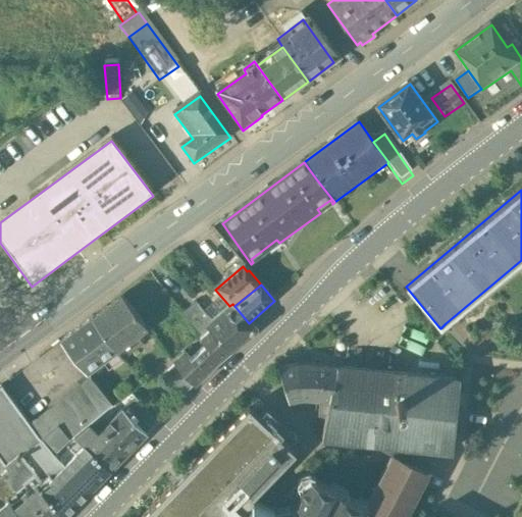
[(147,331),(121,299),(92,321),(122,363),(143,348),(137,340),(147,331)]
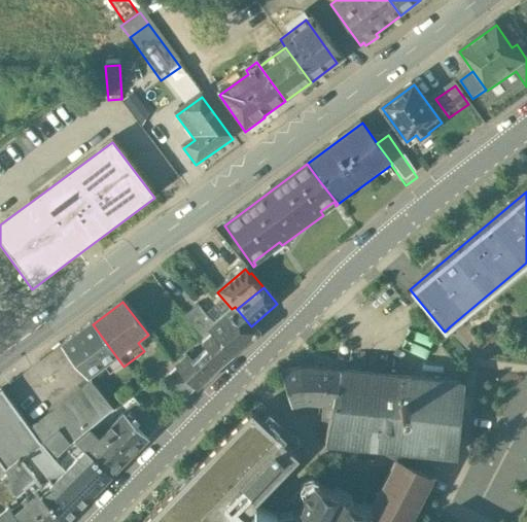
[(237,309),(235,307),(232,309),(227,313),(229,314),(214,327),(209,332),(212,337),(232,358),(254,340),(255,340),(257,339),(258,338),(259,335),(258,332),(257,331),(256,331),(255,331),(255,329),(252,325),(251,326),(237,309)]
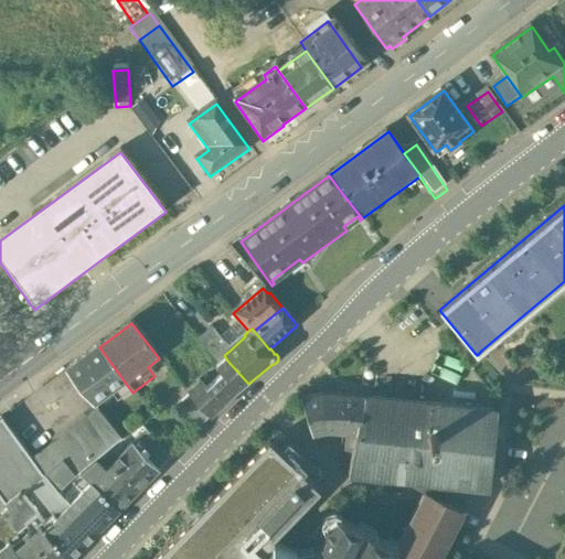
[(230,351),(213,331),(199,342),(220,367),(227,361),(224,355),(230,351)]
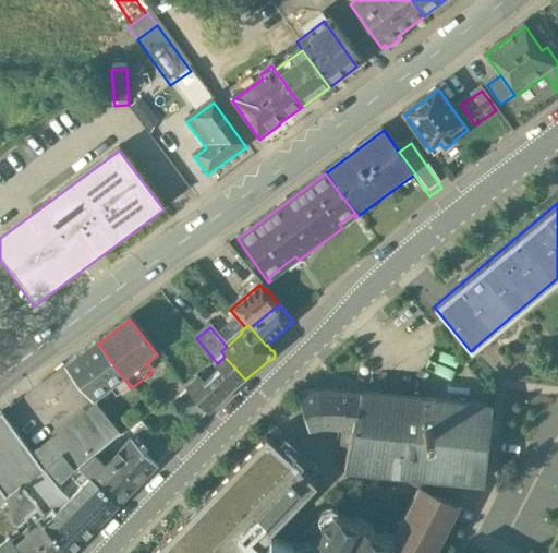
[(131,388),(98,344),(64,368),(93,403),(110,391),(117,399),(131,388)]
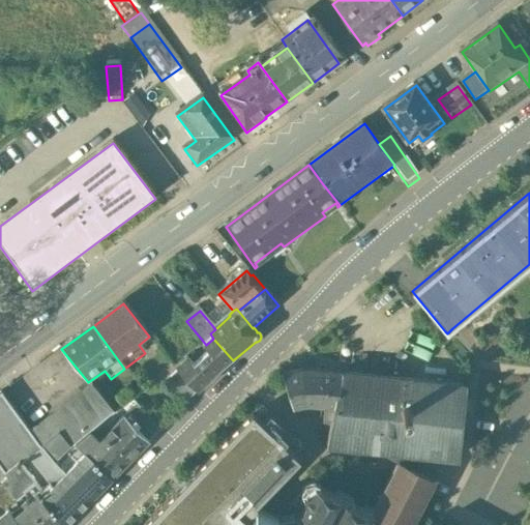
[(208,357),(195,368),(186,359),(175,369),(177,371),(198,394),(219,372),(233,360),(213,339),(206,345),(208,357)]
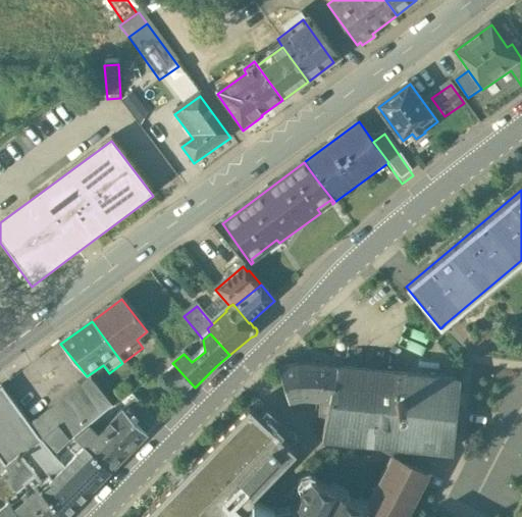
[(195,388),(174,365),(162,376),(184,400),(195,388)]
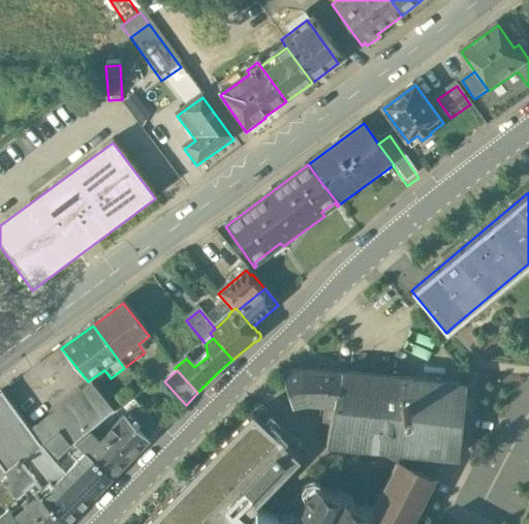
[(311,371),(294,373),(283,376),(293,409),(301,407),(309,406),(335,408),(341,374),(311,371)]
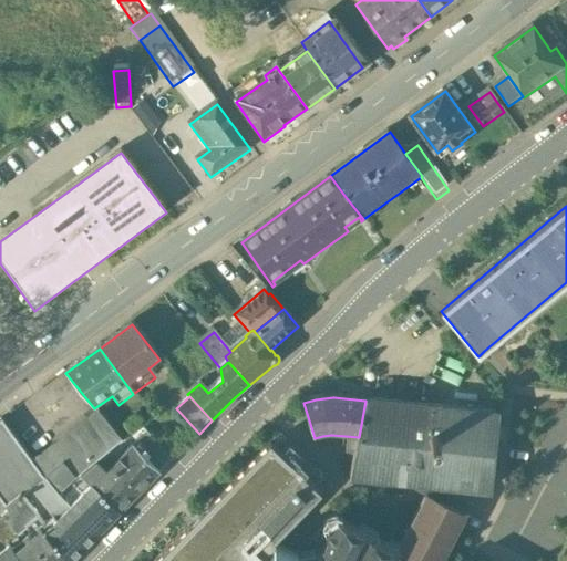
[(498,414),(366,401),(359,437),(351,478),(491,491),(498,414)]
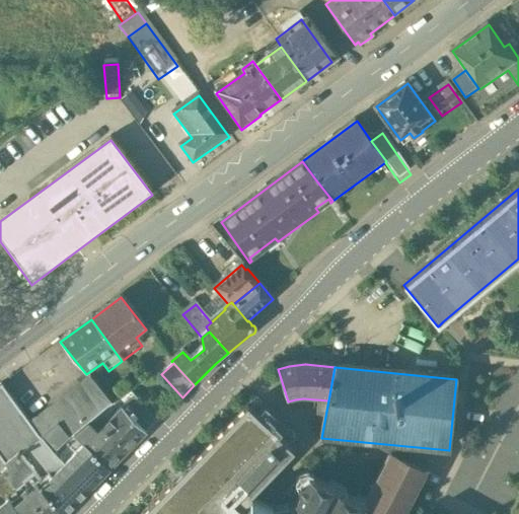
[(91,379),(31,427),(41,439),(42,438),(42,439),(58,425),(70,439),(74,435),(87,425),(112,405),(91,379)]
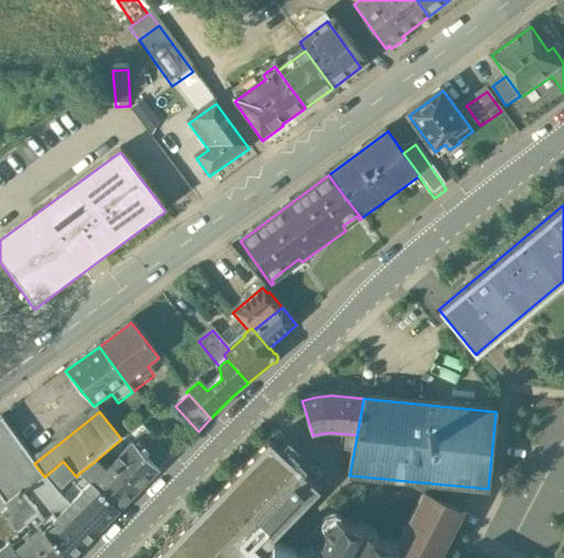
[(34,463),(2,420),(0,422),(0,499),(8,510),(10,509),(7,504),(20,493),(22,495),(33,487),(44,477),(34,463)]
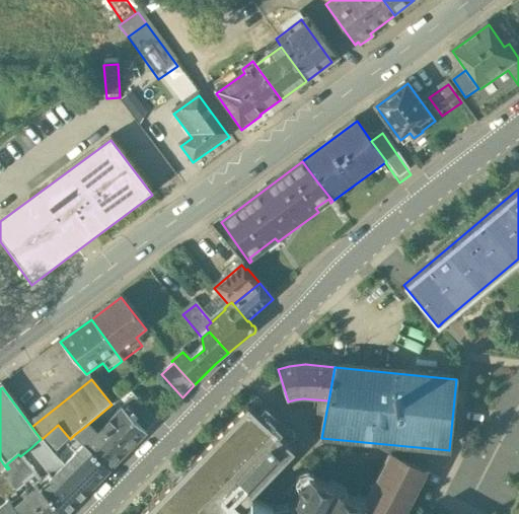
[(156,424),(136,399),(122,413),(143,437),(156,424)]
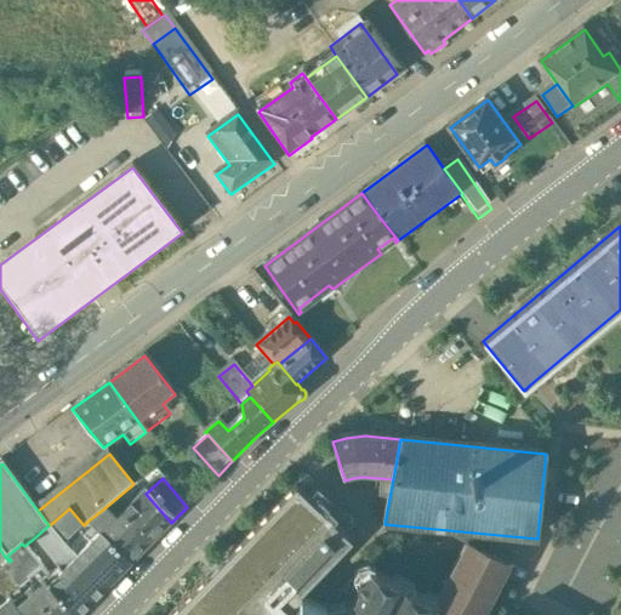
[(296,489),(172,614),(292,614),(301,601),(300,596),(352,542),(296,489)]
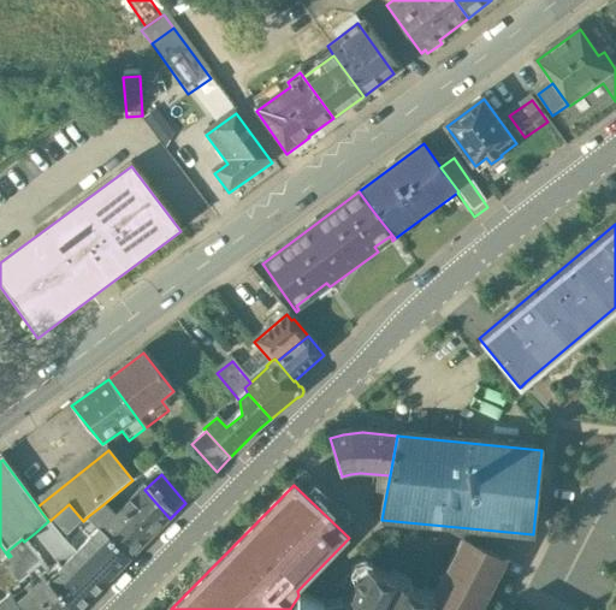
[(144,490),(117,516),(104,504),(88,516),(93,521),(130,560),(170,519),(144,490)]
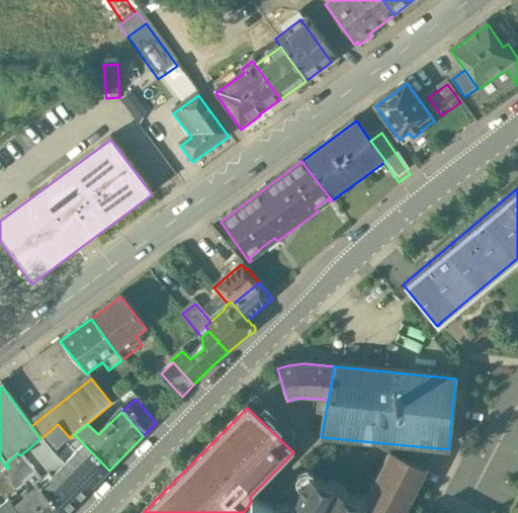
[(58,424),(41,438),(41,437),(40,438),(30,447),(53,474),(65,461),(61,456),(60,456),(57,453),(70,444),(78,438),(74,434),(70,438),(58,424)]
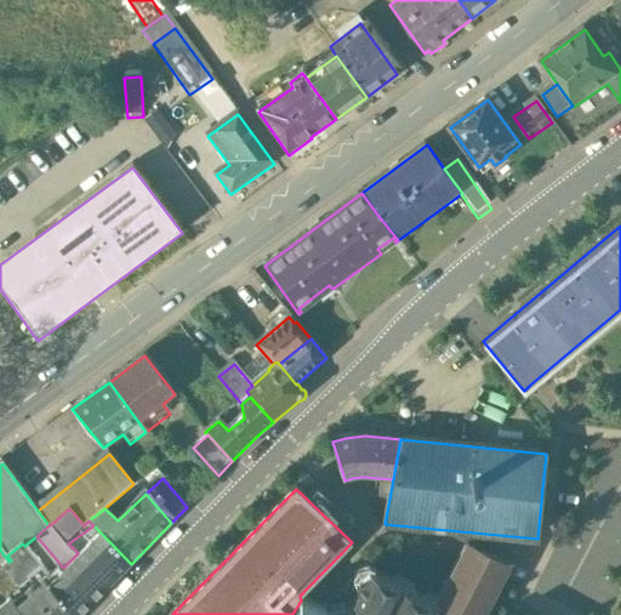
[(131,564),(93,525),(84,533),(91,541),(78,553),(63,568),(50,581),(46,585),(73,614),(83,614),(131,564)]
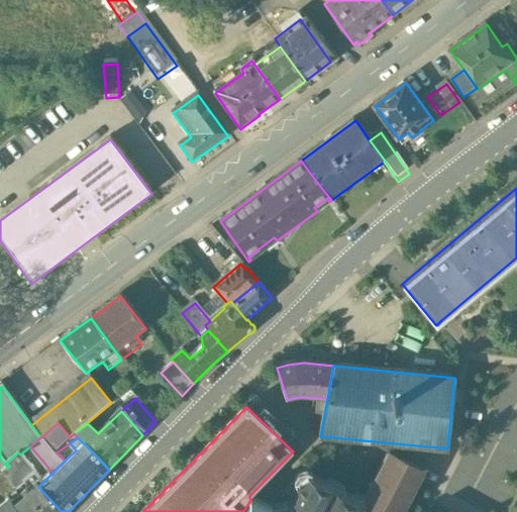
[(61,511),(38,487),(41,484),(33,472),(20,455),(20,454),(18,452),(6,463),(9,467),(7,468),(6,469),(10,473),(20,486),(28,479),(34,487),(29,492),(27,489),(10,502),(18,511),(61,511)]
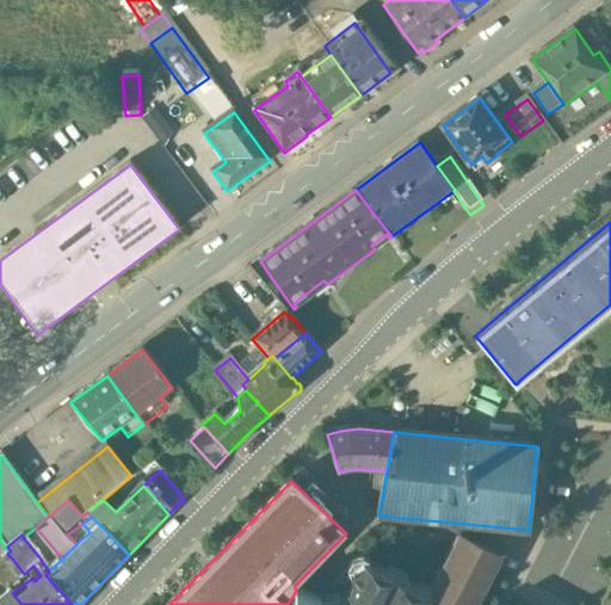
[(429,596),(423,604),(475,604),(501,556),(495,554),(492,550),(487,548),(481,544),(476,543),(470,541),(460,535),(429,596)]
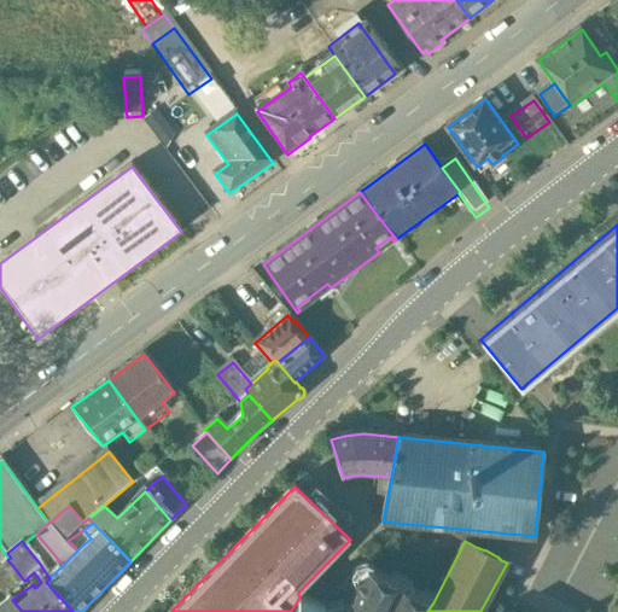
[(7,560),(0,565),(0,582),(9,576),(5,572),(12,565),(7,560)]
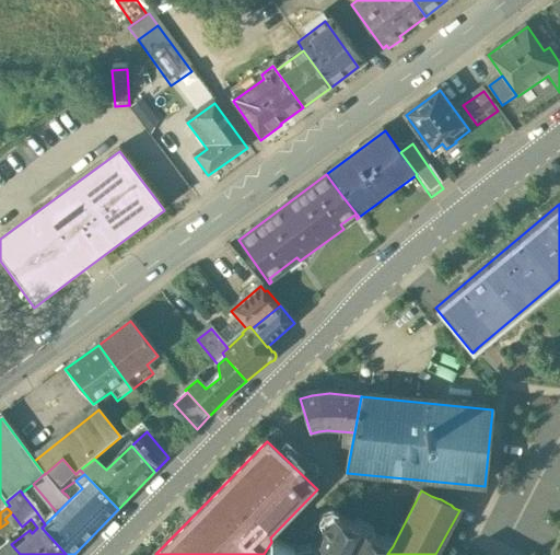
[(387,554),(393,546),(335,516),(335,517),(334,516),(329,523),(322,525),(325,533),(317,547),(316,548),(299,554),(294,554),(271,542),(264,554),(387,554)]
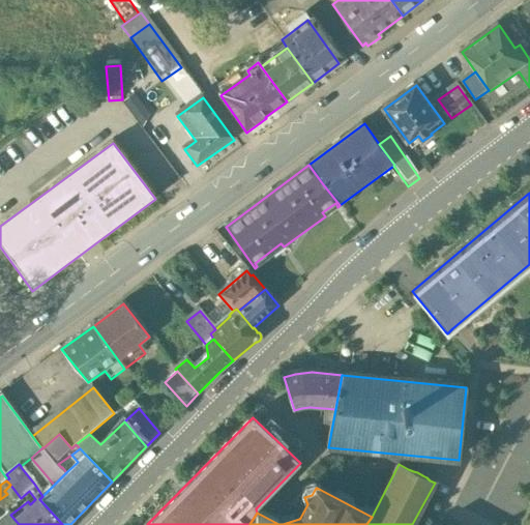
[(8,512),(0,518),(0,524),(19,524),(10,515),(8,512)]
